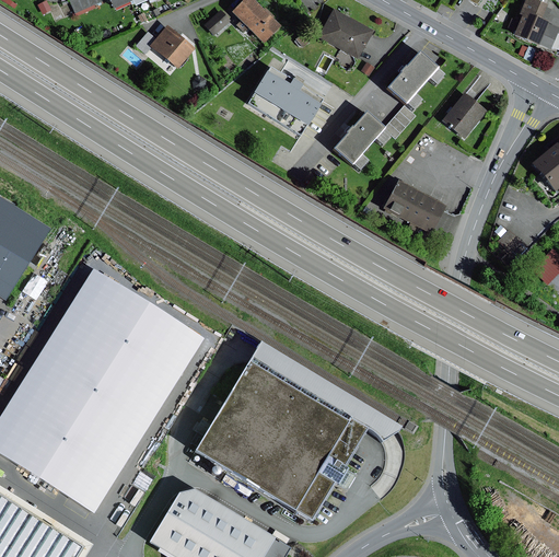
[(53,8),(48,0),(43,0),(38,2),(44,12),(53,8)]
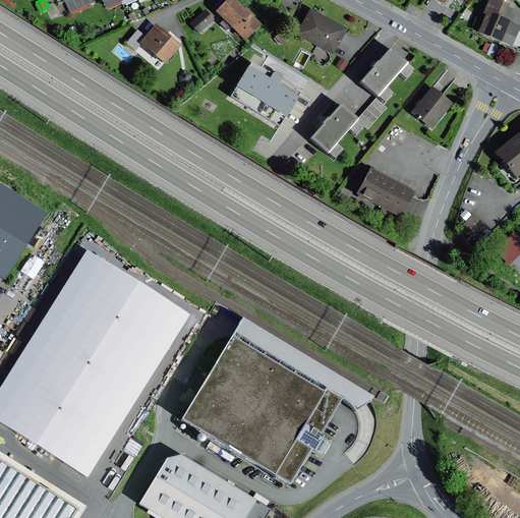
[(65,0),(70,10),(94,0),(65,0)]
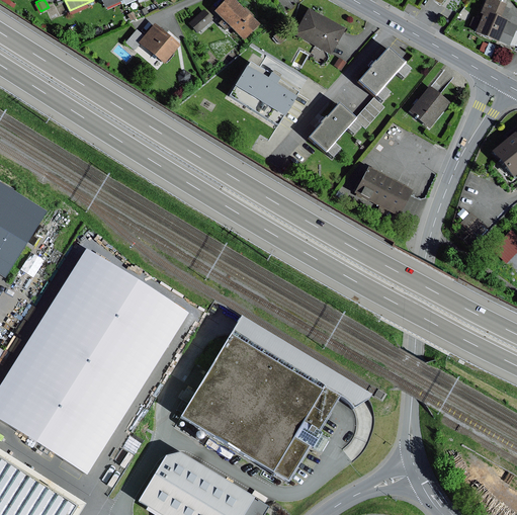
[(224,0),(214,10),(244,38),(260,22),(237,0),(224,0)]
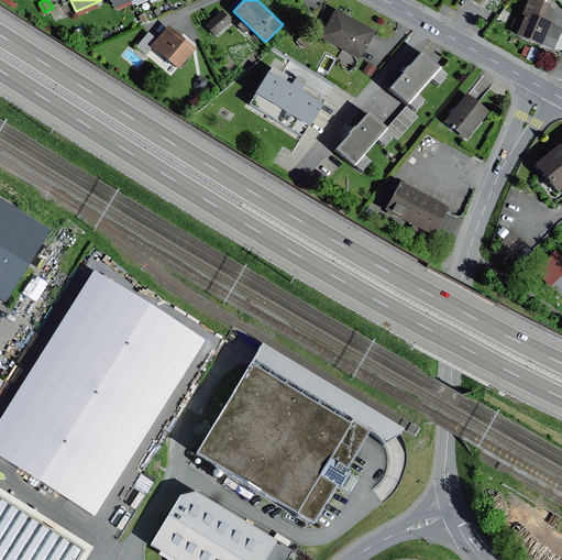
[(551,3),(542,0),(528,0),(522,12),(526,13),(522,20),(515,17),(510,25),(518,29),(516,33),(542,44),(542,43),(554,48),(561,30),(561,26),(551,22),(552,20),(546,17),(551,3)]
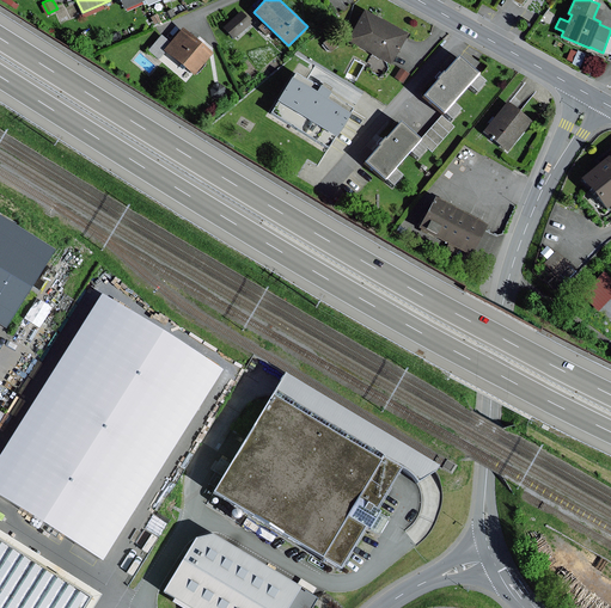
[(409,32),(365,7),(348,38),(391,62),(409,32)]
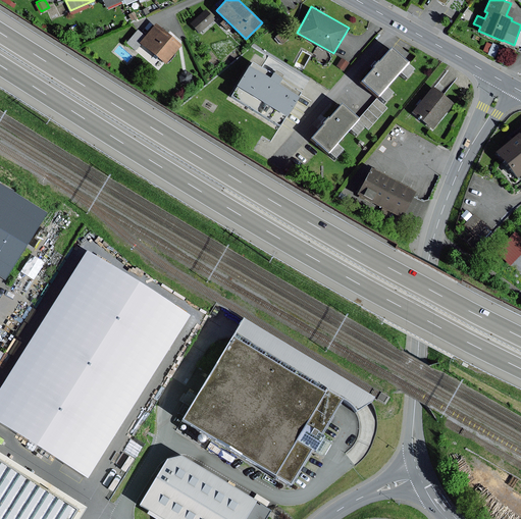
[(206,7),(191,21),(200,32),(215,17),(206,7)]
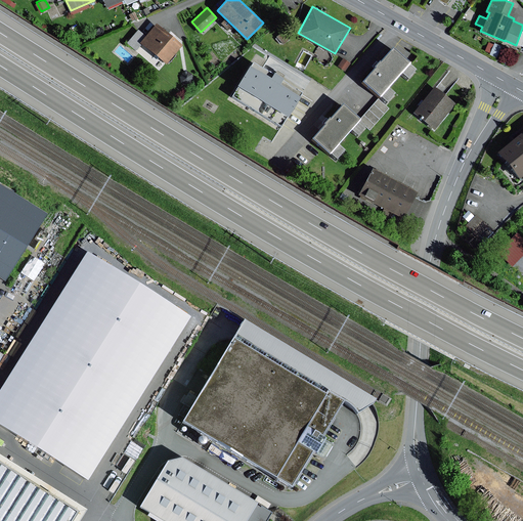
[(138,16),(135,10),(130,12),(133,19),(138,16)]
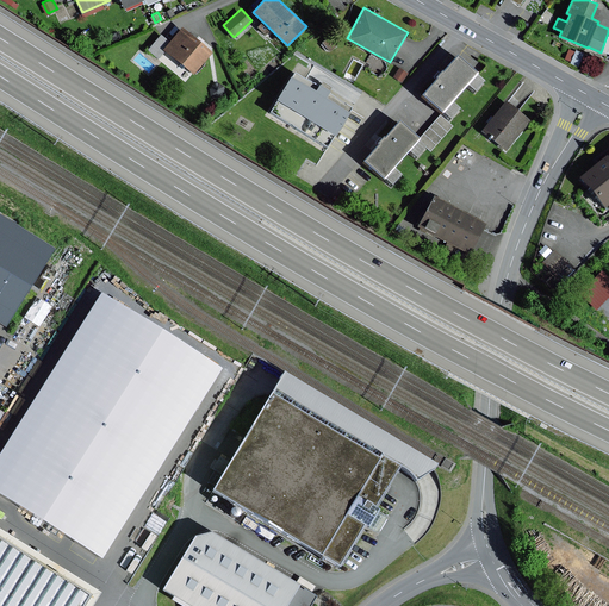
[(212,51),(182,26),(171,39),(163,48),(166,50),(193,74),(212,51)]
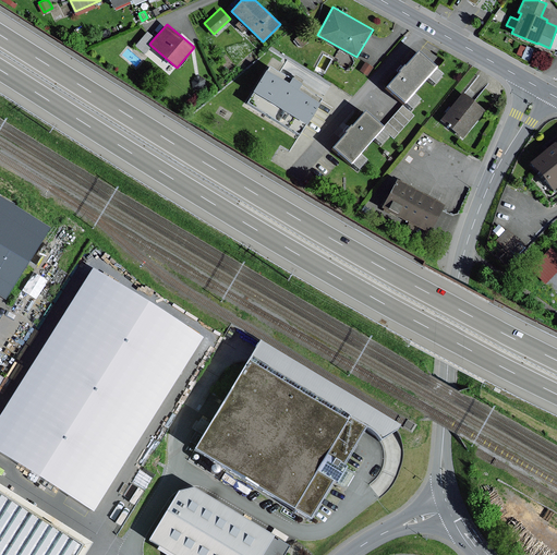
[(148,29),(136,44),(145,52),(152,46),(149,44),(156,36),(148,29)]
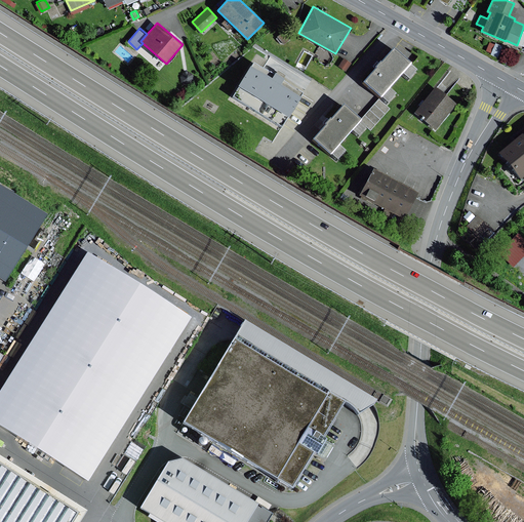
[(281,38),(284,43),(291,38),(288,33),(281,38)]
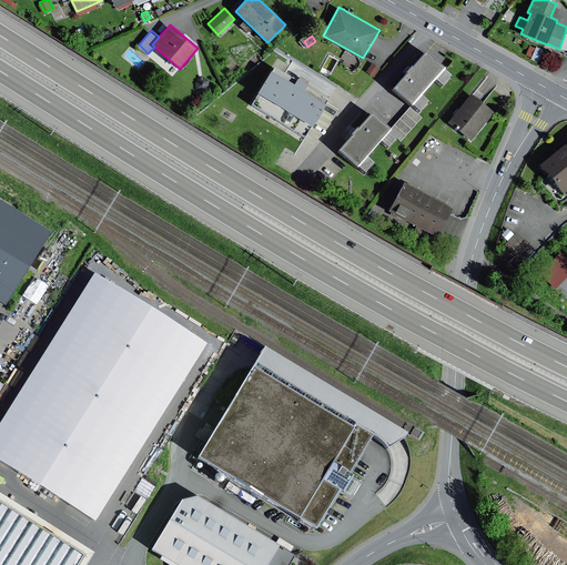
[(536,47),(530,43),(526,52),(532,56),(532,57),(539,61),(545,48),(537,44),(536,47)]
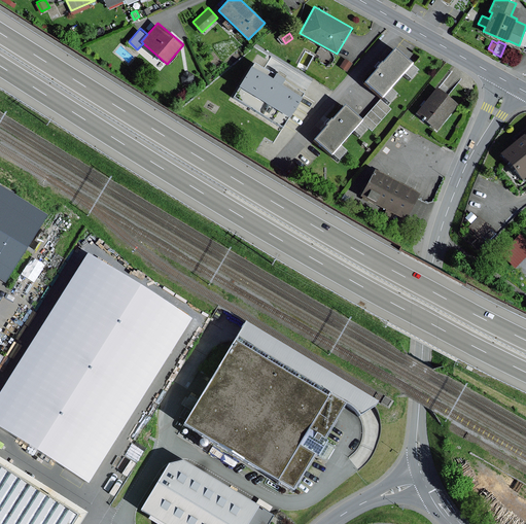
[(381,62),(377,67),(378,68),(365,81),(381,96),(411,63),(395,48),(382,63),(381,62)]
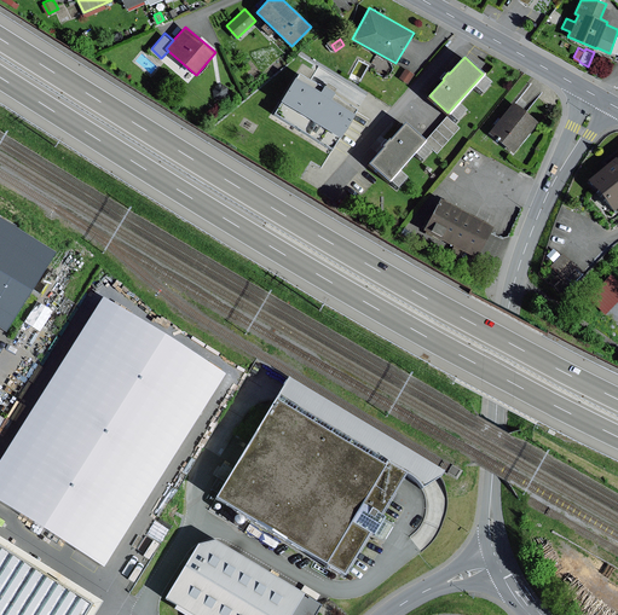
[(415,73),(406,67),(399,76),(408,81),(415,73)]
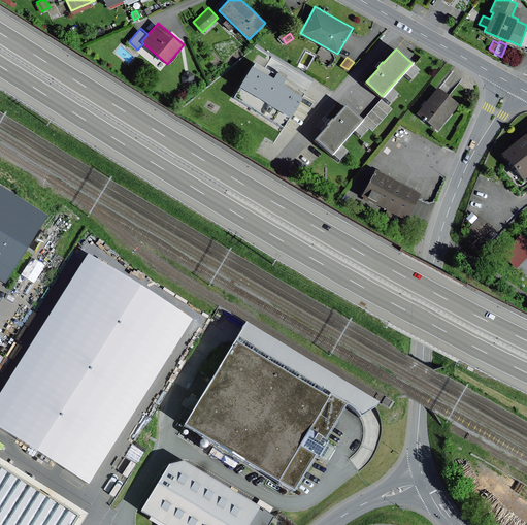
[(262,66),(254,62),(233,96),(285,128),(288,124),(306,93),(284,79),(286,76),(287,74),(278,69),(275,74),(269,70),(262,66)]
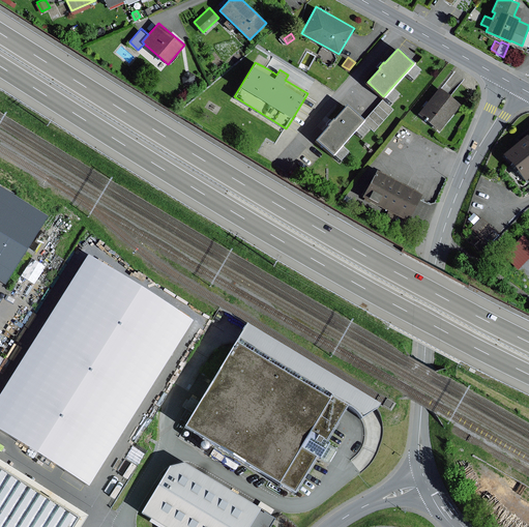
[(192,69),(186,70),(183,76),(183,81),(188,84),(195,83),(197,78),(196,72),(192,69)]
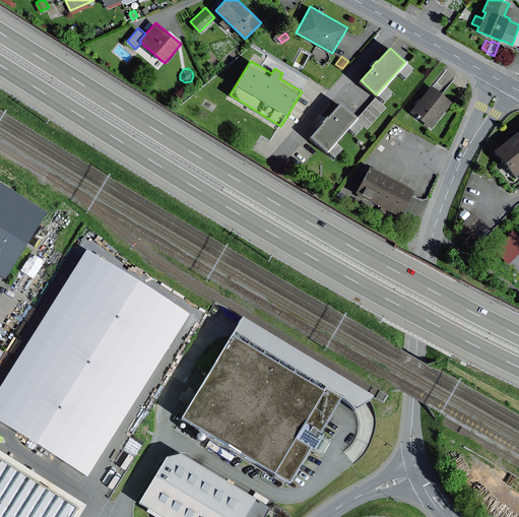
[(432,84),(410,111),(432,127),(453,102),(437,88),(432,84)]
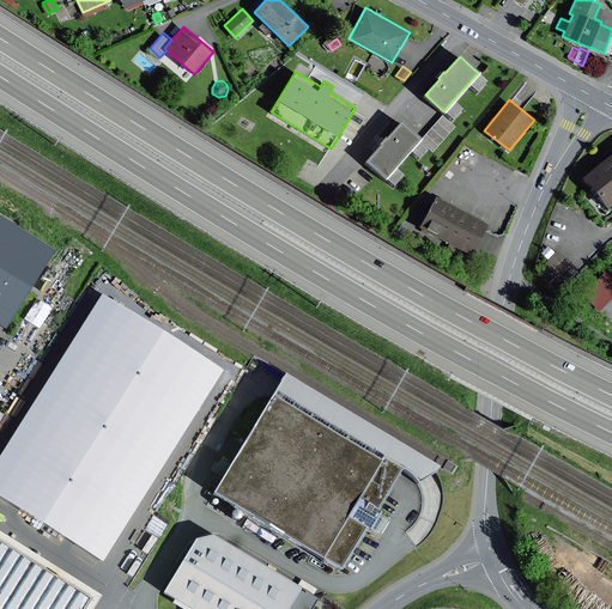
[(456,123),(443,113),(434,125),(420,139),(434,150),(456,123)]
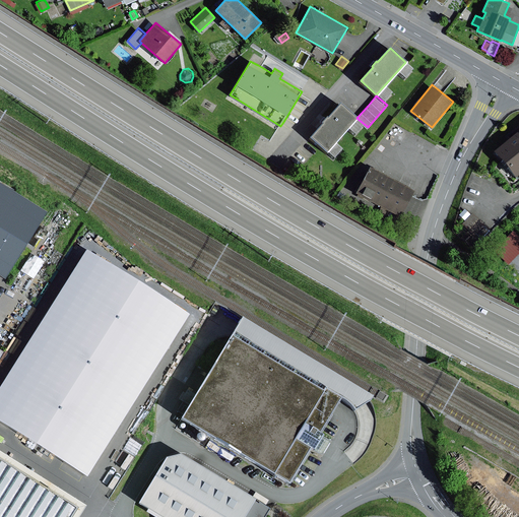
[(357,118),(339,104),(327,118),(326,117),(321,122),(322,123),(310,137),(326,151),(357,118)]
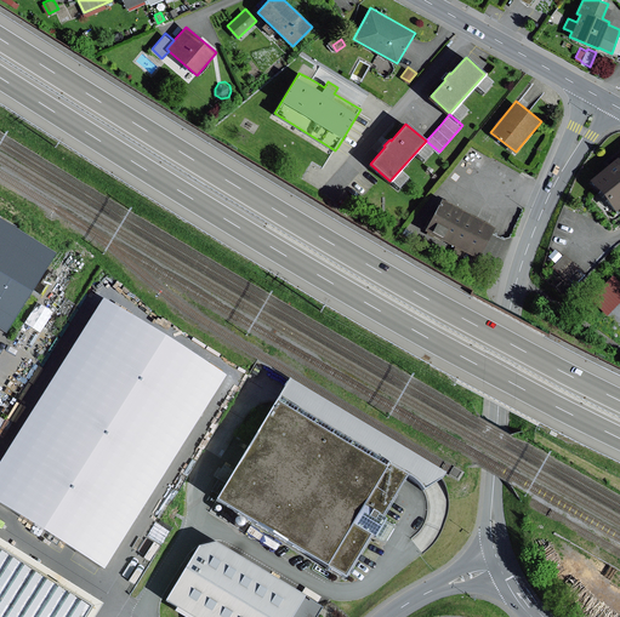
[(420,155),(426,161),(434,150),(428,146),(420,155)]
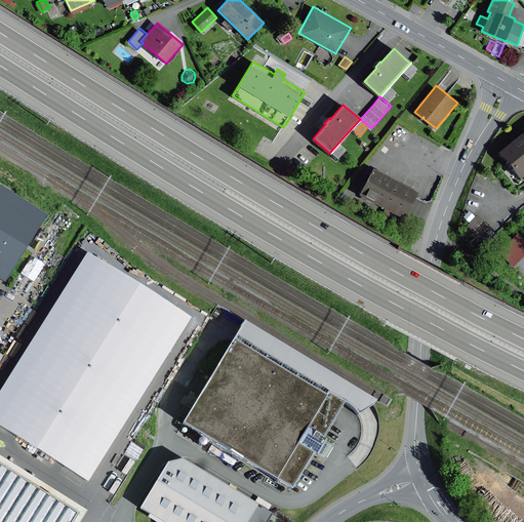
[(523,130),(498,152),(520,178),(523,174),(523,130)]
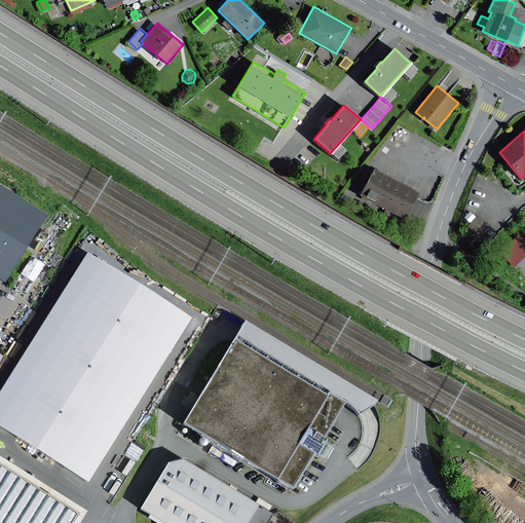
[(403,185),(373,169),(360,194),(404,219),(418,193),(403,185)]
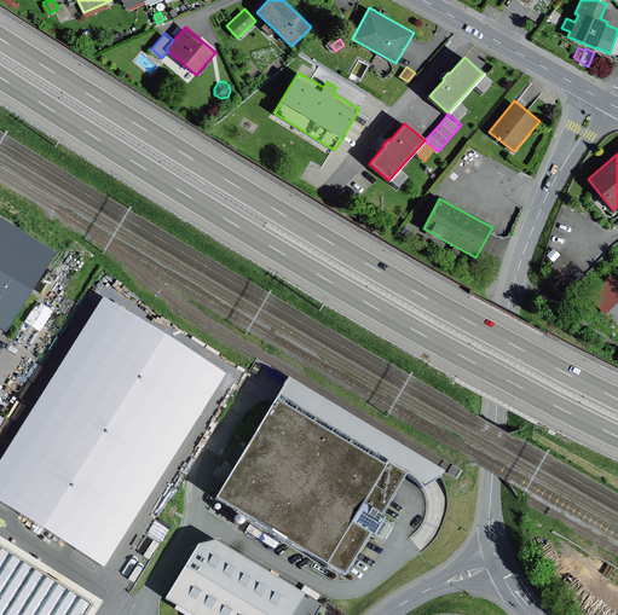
[(56,251),(0,216),(0,323),(7,328),(56,251)]
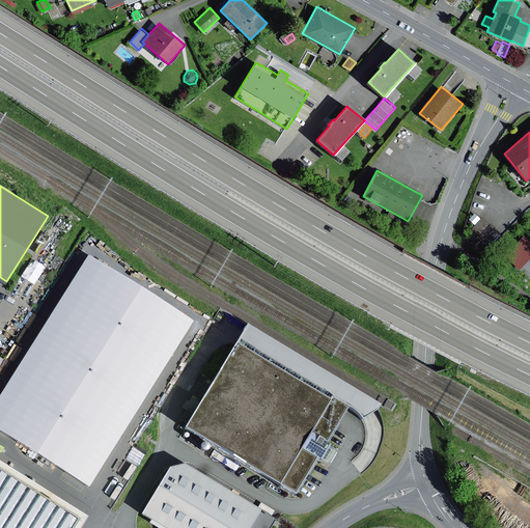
[(475,223),(481,217),(475,211),(469,217),(475,223)]
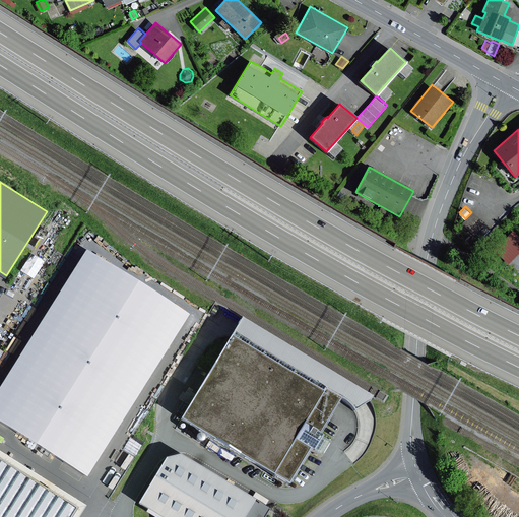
[(473,211),(463,221),(474,234),(485,222),(478,216),(473,211)]
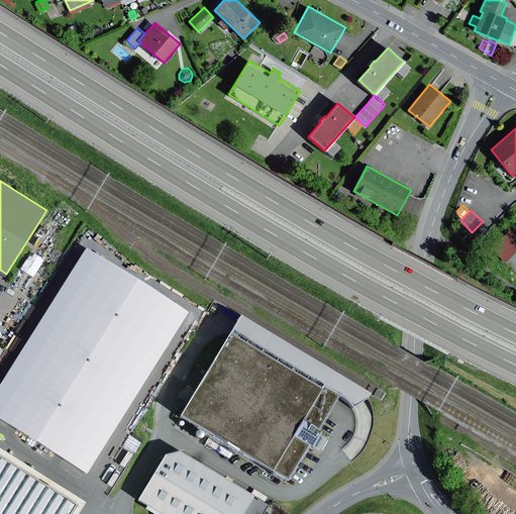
[(515,232),(510,228),(492,247),(506,262),(515,250),(515,232)]
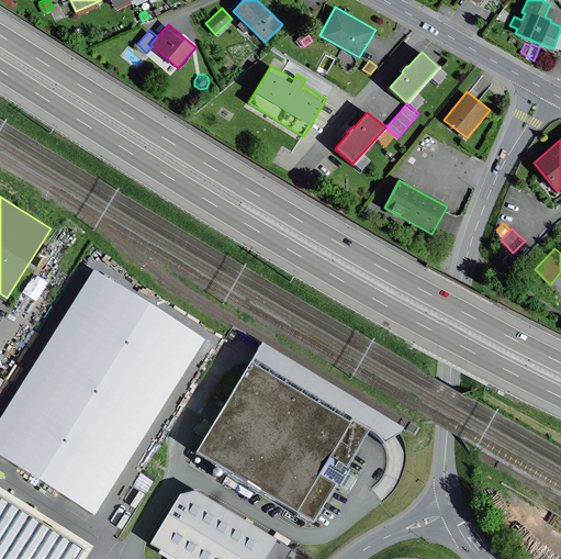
[(203,339),(93,270),(0,420),(0,454),(96,513),(203,339)]
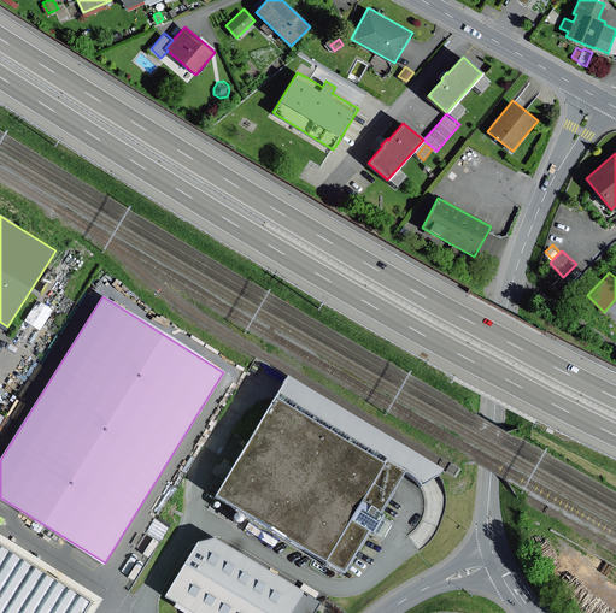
[(288,376),(274,399),(382,463),(385,458),(406,470),(416,477),(421,485),(433,477),(440,472),(443,467),(288,376)]
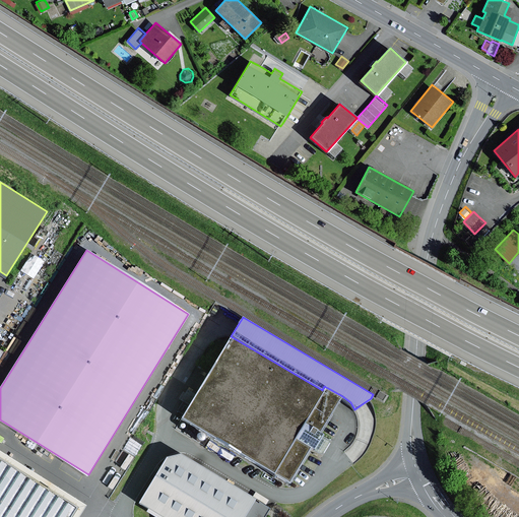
[(322,390),(231,336),(181,419),(289,483),(342,396),(324,386),(322,390)]
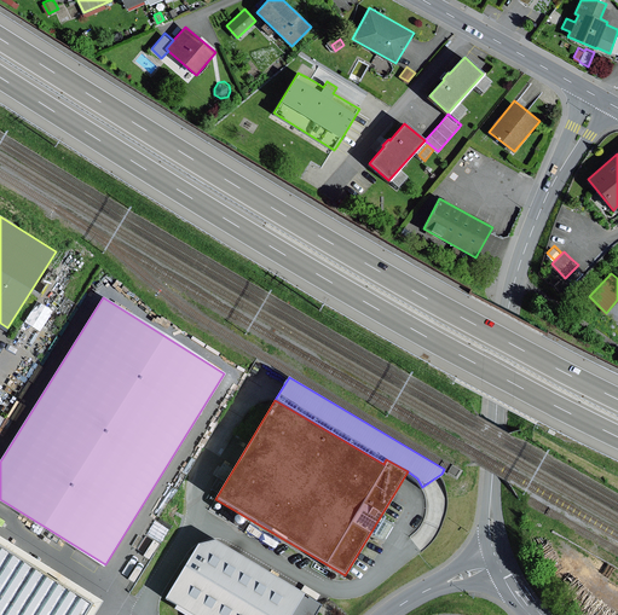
[(234,522),(235,523),(236,524),(237,524),(238,524),(241,524),(242,523),(243,522),(243,520),(243,518),(242,517),(241,515),(240,515),(237,515),(236,515),(235,516),(234,517),(232,518),(232,521),(234,522)]
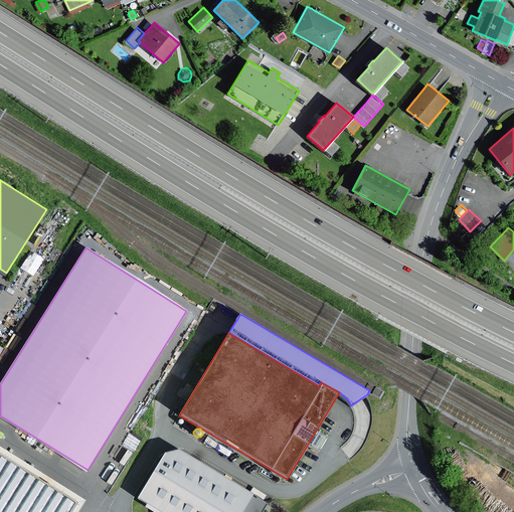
[(69,511),(76,511),(86,499),(0,445),(0,453),(76,501),(69,511)]
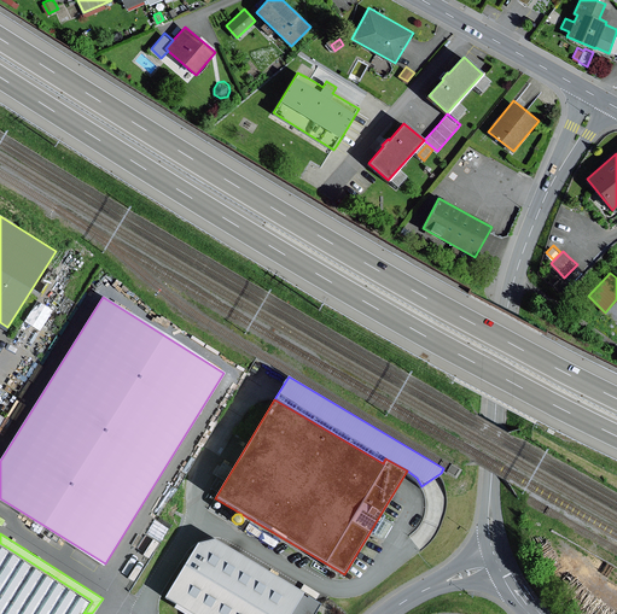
[(214,539),(197,543),(166,596),(176,602),(174,607),(186,613),(312,613),(319,602),(214,539)]
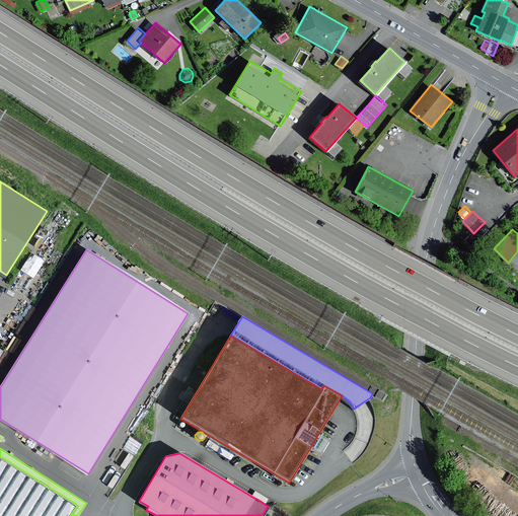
[(70,515),(77,505),(0,456),(0,515),(70,515)]
